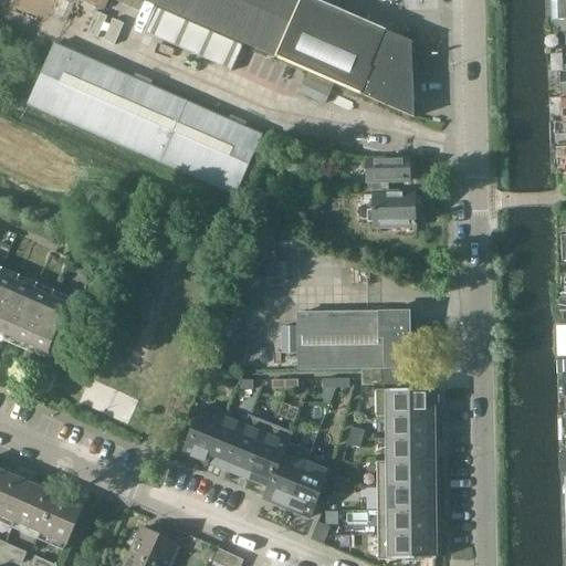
[(83,0),(105,9),(108,0),(83,0)]
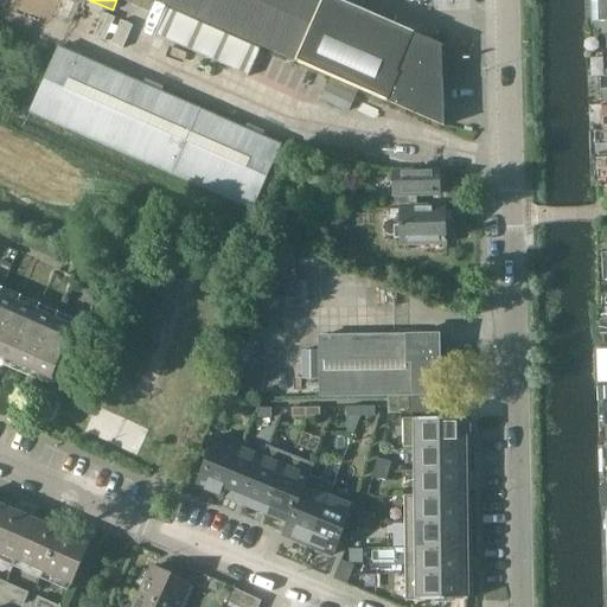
[(151,0),(294,63),(387,103),(443,128),(445,126),(443,126),(442,75),(442,49),(443,45),(415,32),(345,0),(151,0)]
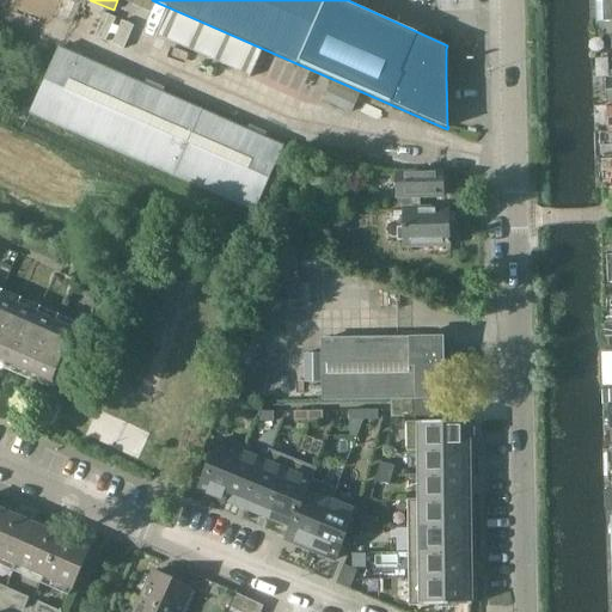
[(611,0),(597,0),(598,26),(607,26),(611,25),(611,0)]
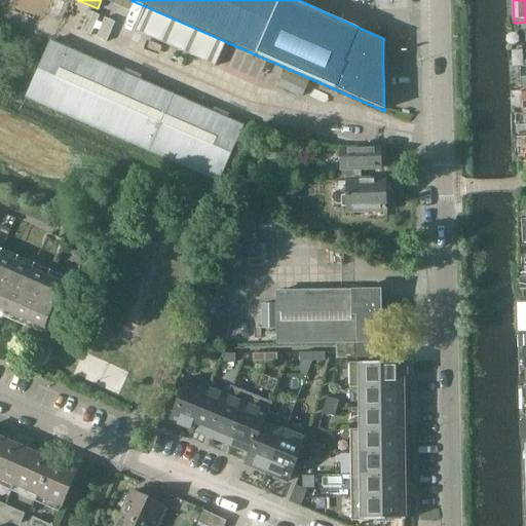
[(143,7),(132,34),(133,35),(133,34),(134,34),(214,70),(215,71),(216,69),(217,67),(226,44),(225,44),(225,45),(144,9),(144,8),(143,7)]
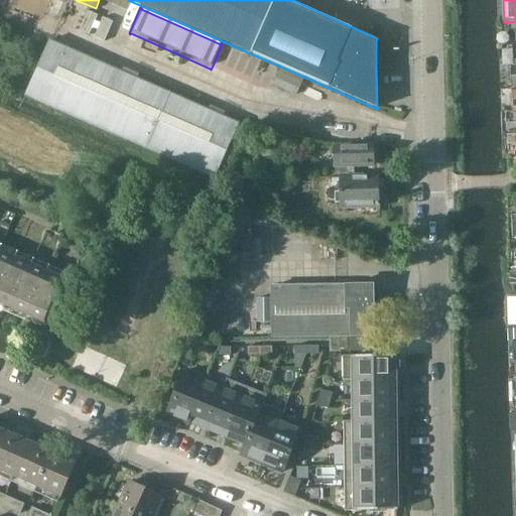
[(90,35),(98,15),(88,10),(79,30),(90,35)]
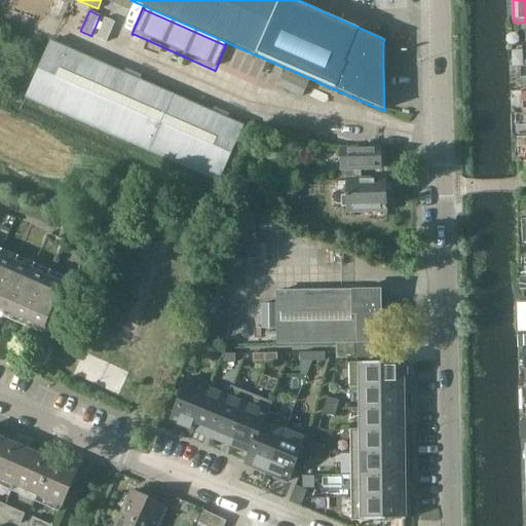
[(107,42),(115,22),(105,17),(96,38),(107,42)]
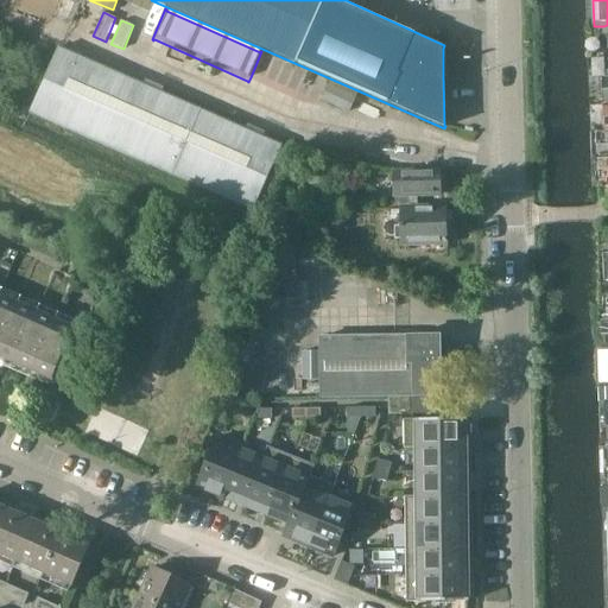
[(252,211),(282,145),(59,46),(30,112),(252,211)]
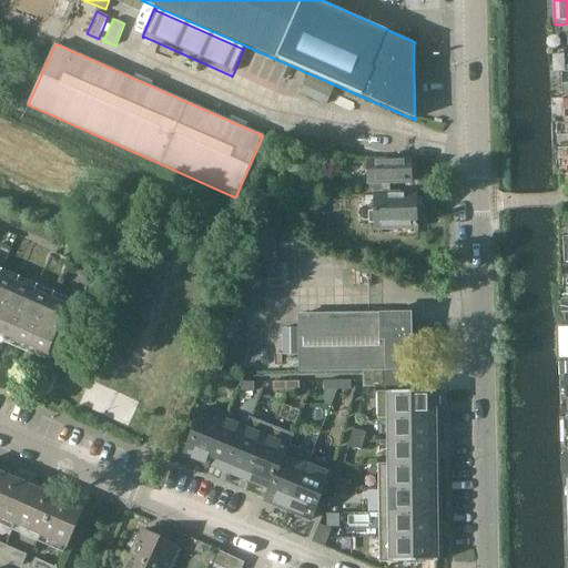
[(307,81),(302,93),(326,105),(327,104),(333,92),(307,81)]
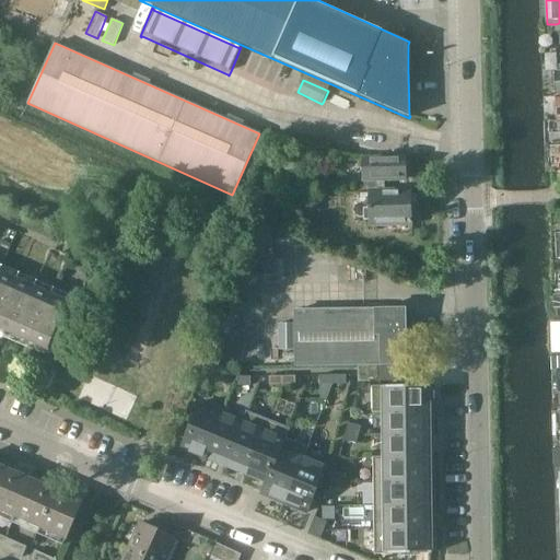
[(559,119),(556,120),(549,120),(549,132),(559,132),(559,119)]
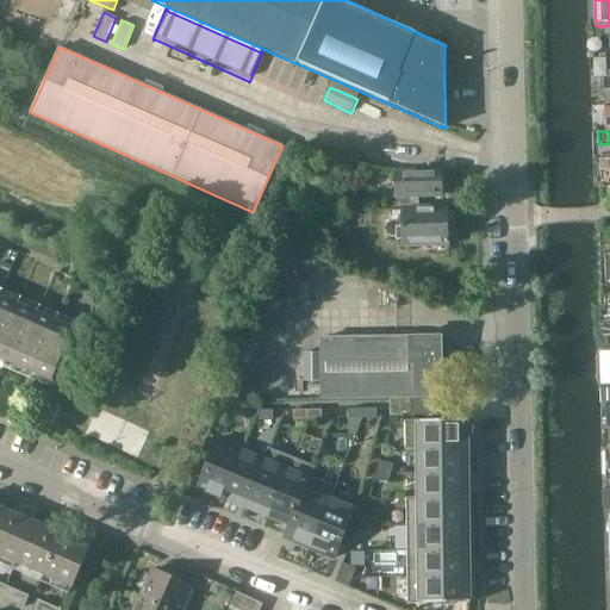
[(419,210),(418,195),(442,195),(442,174),(394,174),(394,197),(410,197),(411,210),(400,210),(402,243),(448,243),(448,209),(419,210)]
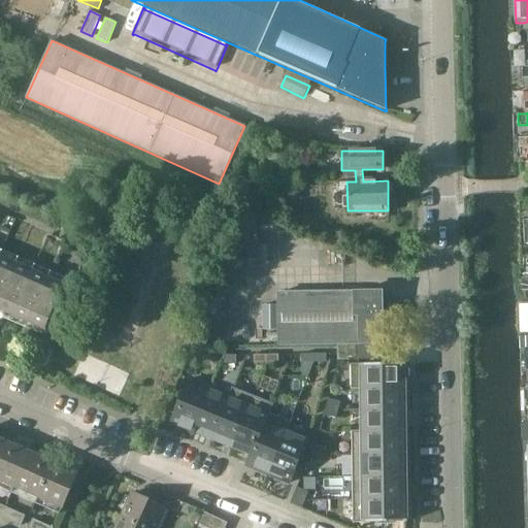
[(0,298),(17,262),(0,255),(0,298)]
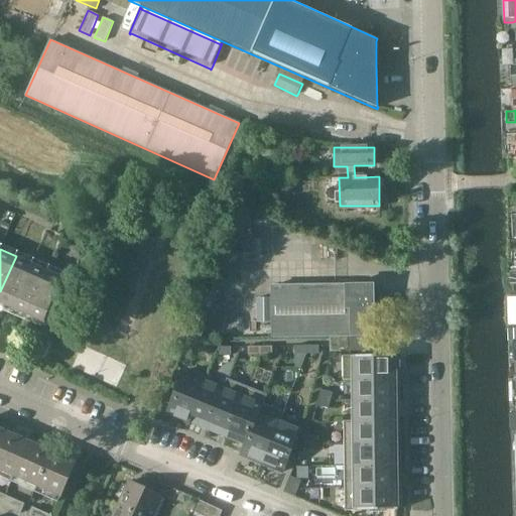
[(0,301),(12,306),(31,263),(16,256),(0,291),(0,301)]
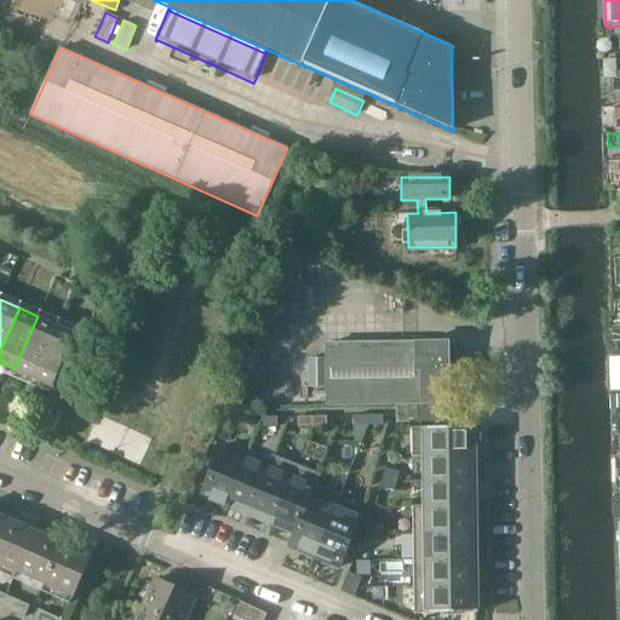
[(33,377),(56,323),(38,316),(15,368),(33,377)]
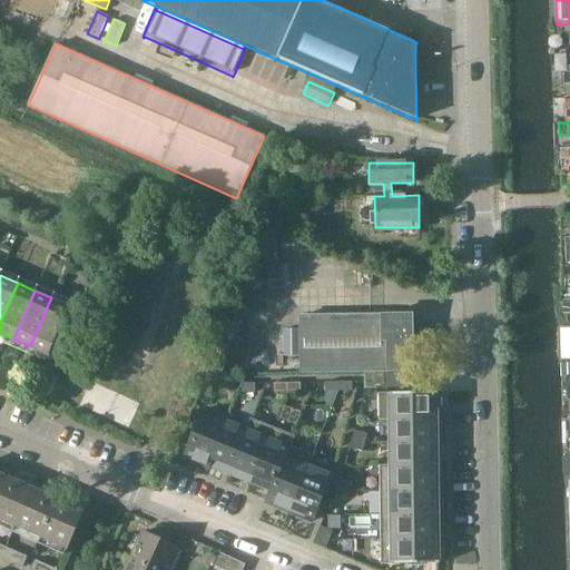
[(47,362),(70,306),(51,297),(30,346),(28,353),(47,362)]
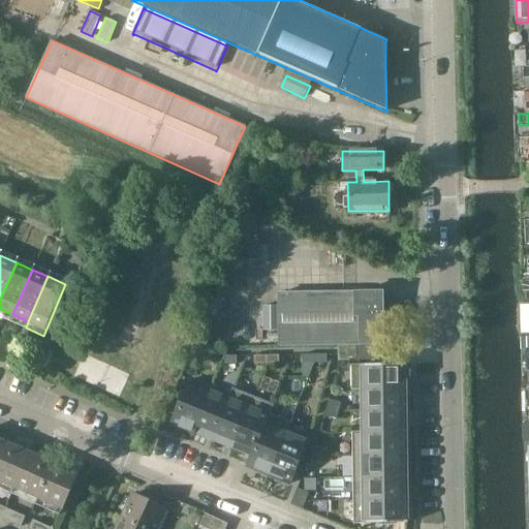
[(359,345),(381,344),(382,344),(381,292),(279,294),(279,346),(359,345)]
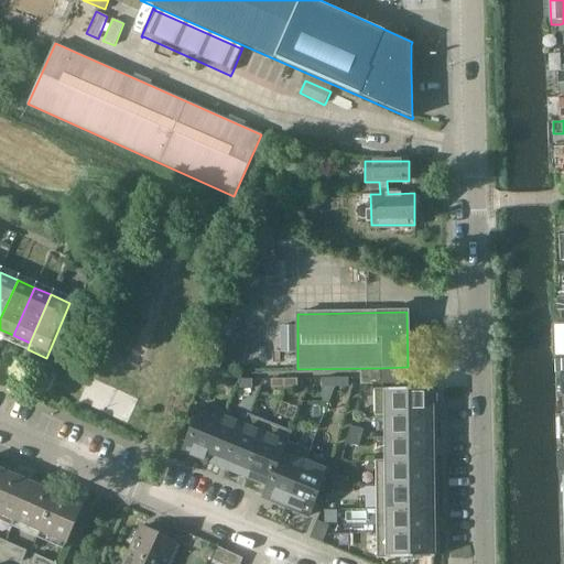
[(296,351),(296,326),(281,326),(281,353),(296,351)]
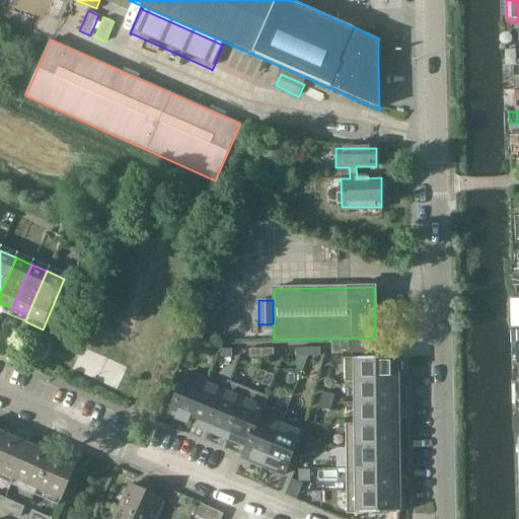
[(352,353),(374,353),(374,338),(352,339),(352,353)]
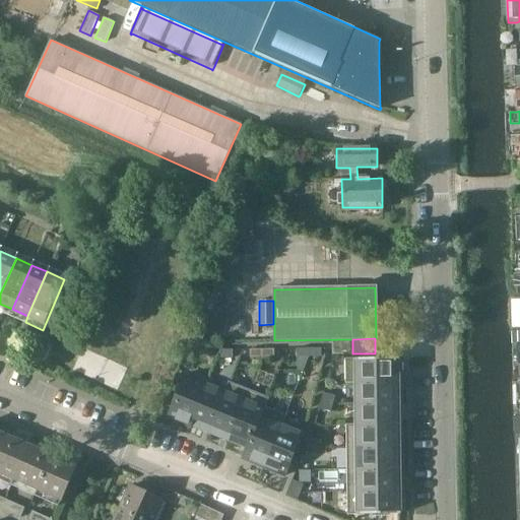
[(350,339),(342,339),(342,351),(350,351),(350,339)]
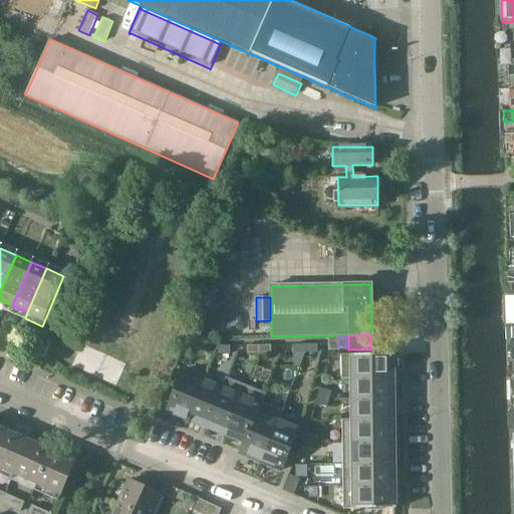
[(188,336),(183,347),(191,351),(195,339),(188,336)]
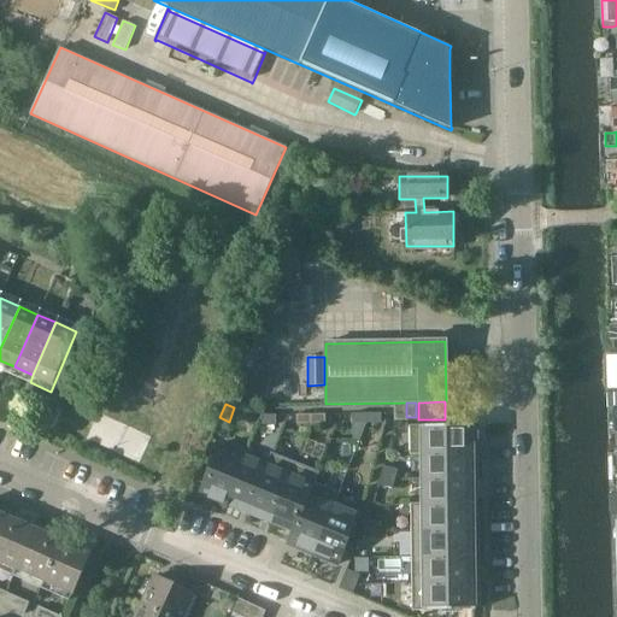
[(366,413),(352,415),(352,424),(366,424),(366,413)]
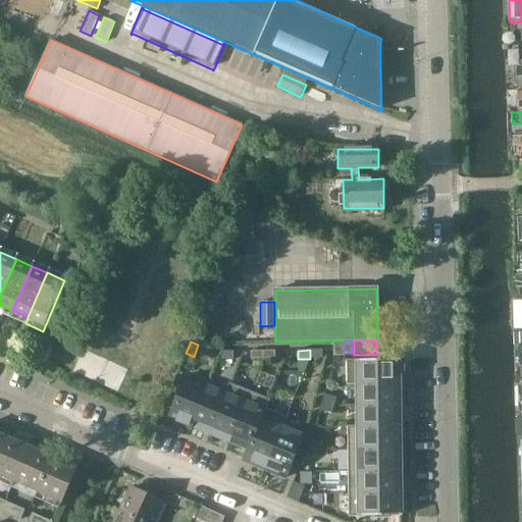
[(322,350),(310,350),(310,359),(322,358),(322,350)]
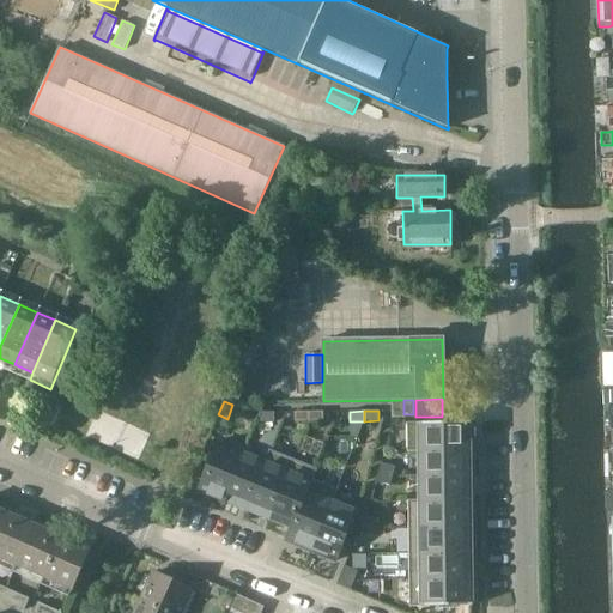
[(274,412),(260,413),(260,423),(275,423),(274,412)]
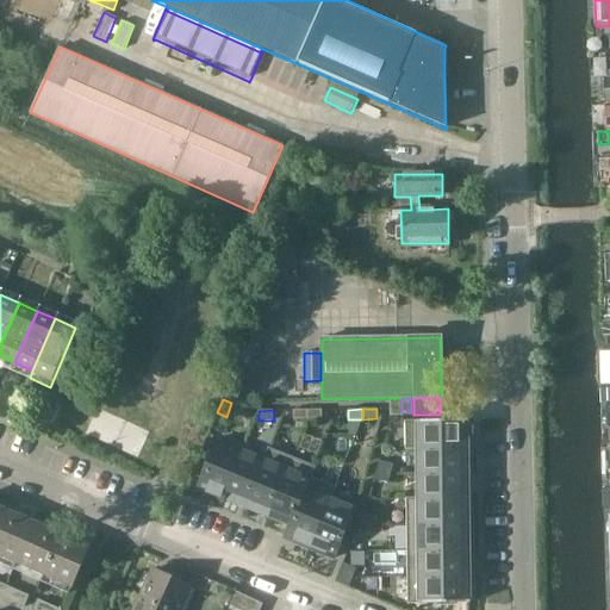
[(307,410),(293,410),(293,421),(307,419),(307,410)]
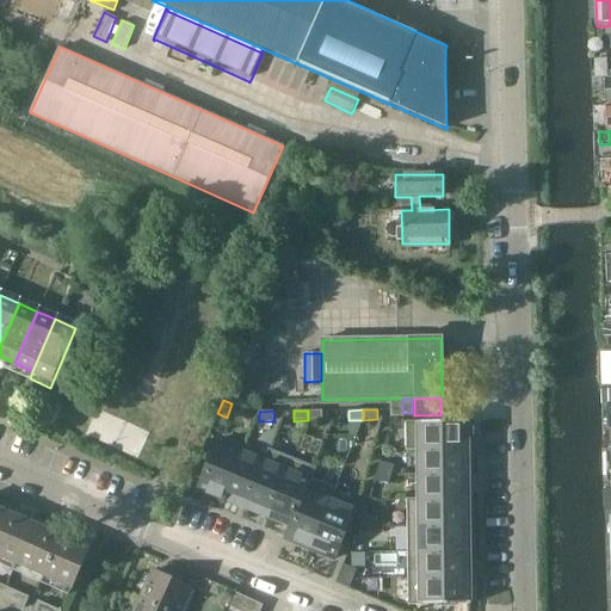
[(322,411),(308,411),(308,420),(322,420),(322,411)]
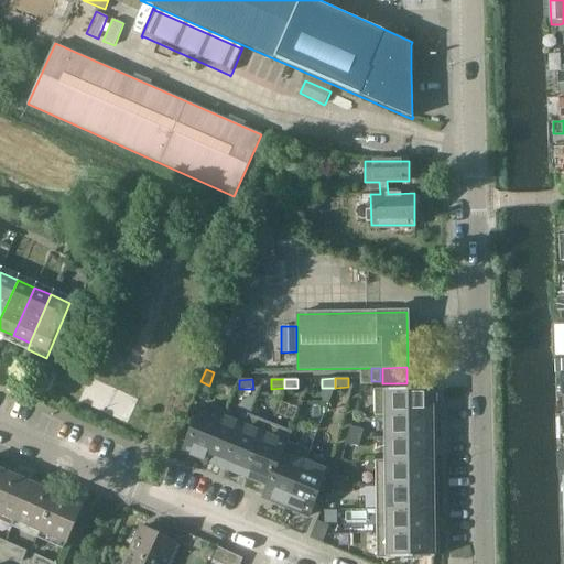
[(386,390),(375,390),(376,415),(386,415),(386,414),(433,413),(433,404),(436,404),(436,392),(433,392),(433,389),(411,389),(386,390)]
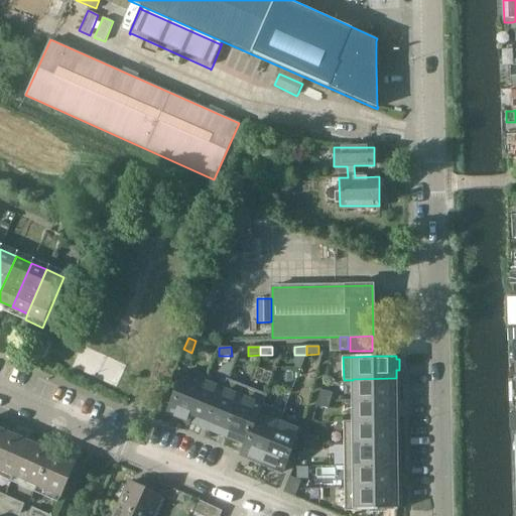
[(183,372),(170,406),(178,409),(175,418),(188,423),(191,414),(206,381),(183,372)]
